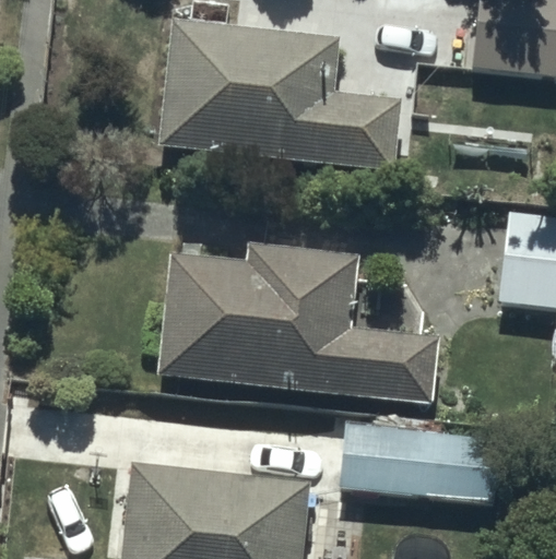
[(555,0),(475,0),(471,71),(555,76),(555,0)]
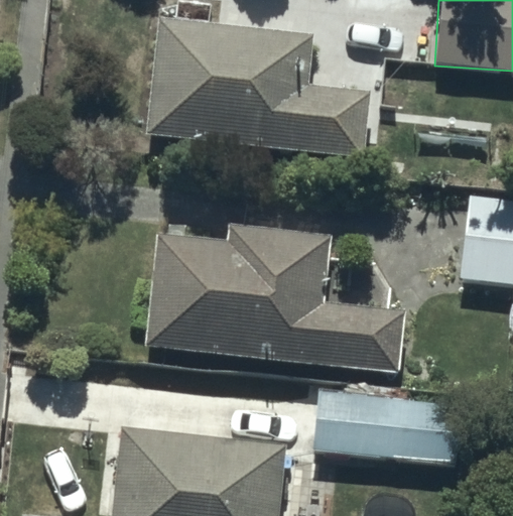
[(156,19),(146,137),(366,156),(373,66),(311,60),(314,33),(156,19)]
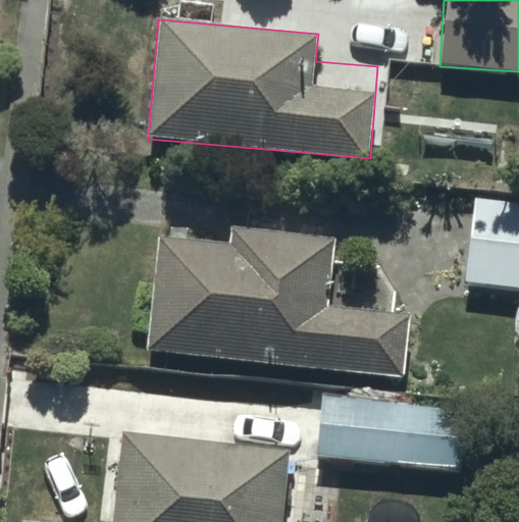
[(518,203),(473,200),(466,286),(518,290),(518,203)]
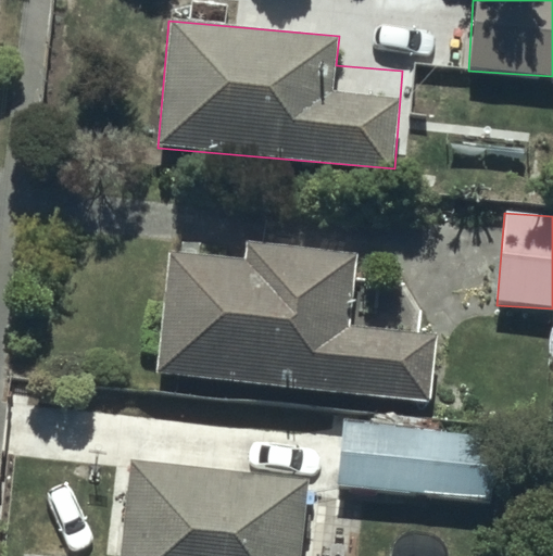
[(246,261),(171,253),(159,375),(431,401),(438,333),(349,325),(356,251),(248,241),(246,261)]
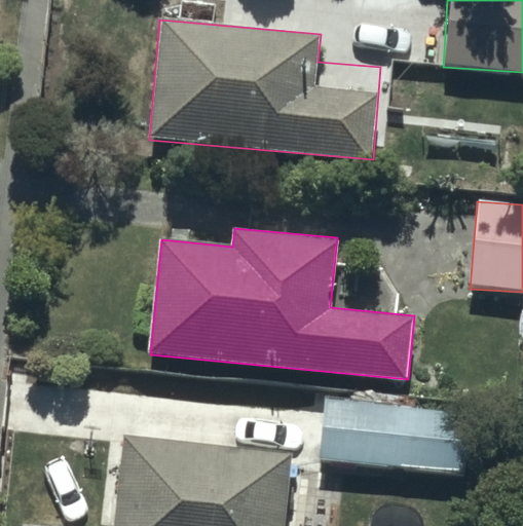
[(471,410),(322,399),(316,462),(465,475),(471,410)]
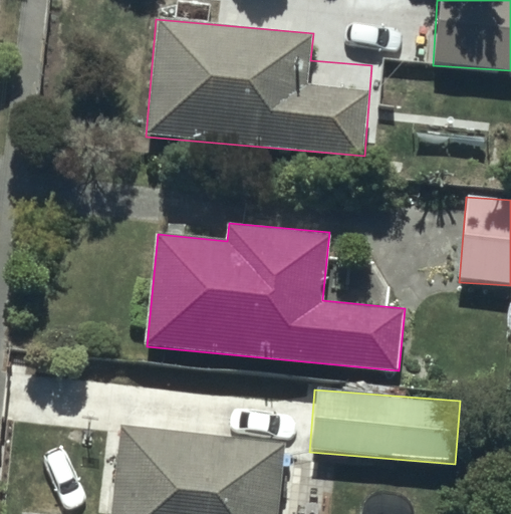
[(277,513),(285,442),(119,425),(109,513),(277,513)]
